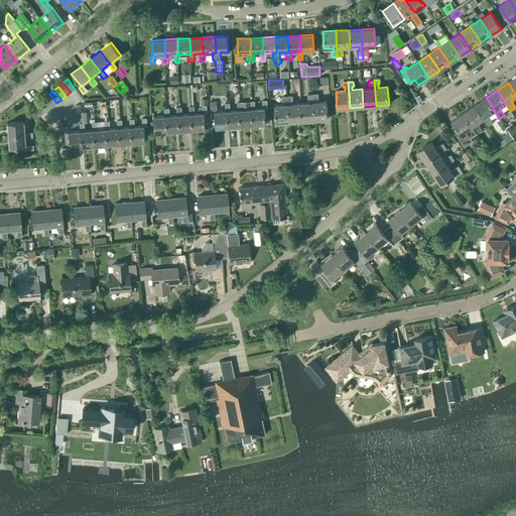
[(51,107),(56,103),(49,94),(44,97),(51,107)]
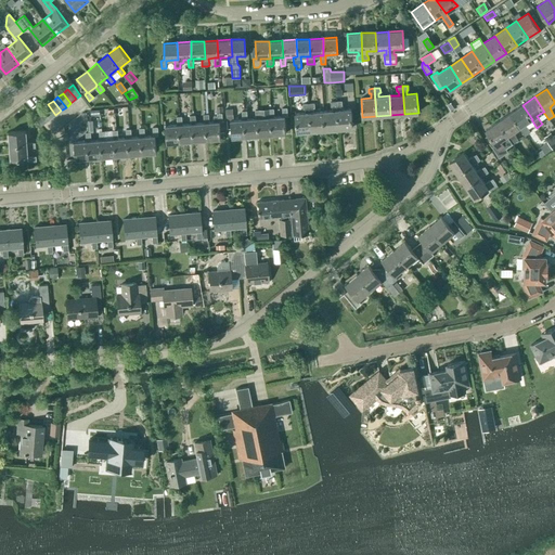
[(333,106),(333,111),(323,112),(324,130),(338,129),(336,101),(331,102),(331,106),(333,106)]
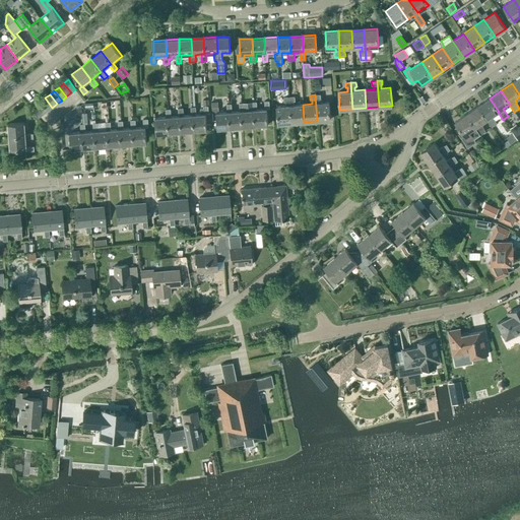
[(315,94),(317,121),(330,120),(329,103),(319,103),(319,100),(321,100),(320,94),(315,94)]
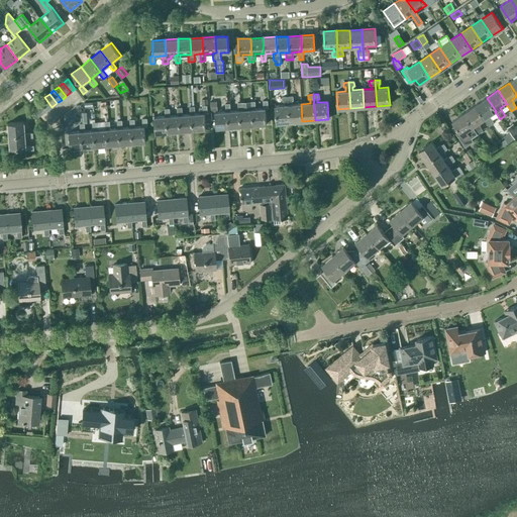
[(275,106),(277,123),(290,122),(287,96),(282,97),(283,101),(284,101),(285,105),(275,106)]
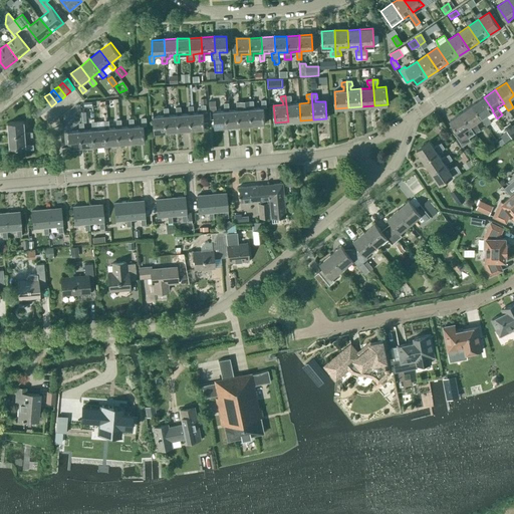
[(291,99),(291,95),(285,95),(288,121),(300,120),(299,103),(290,103),(289,100),(291,99)]
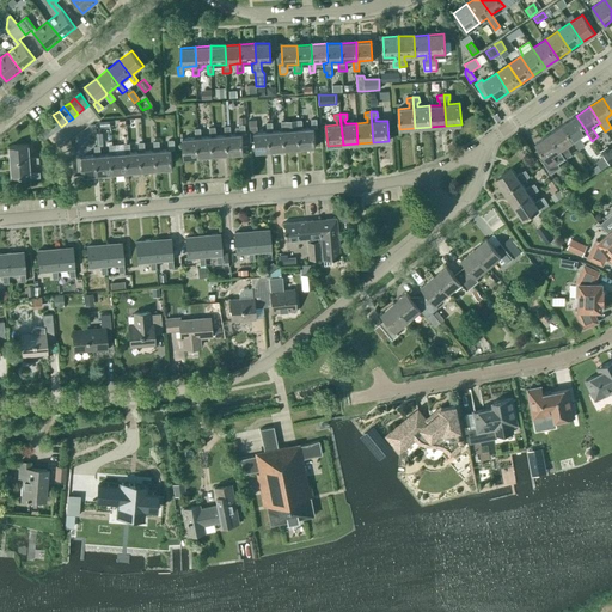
[(61,127),(53,115),(47,120),(56,130),(61,127)]
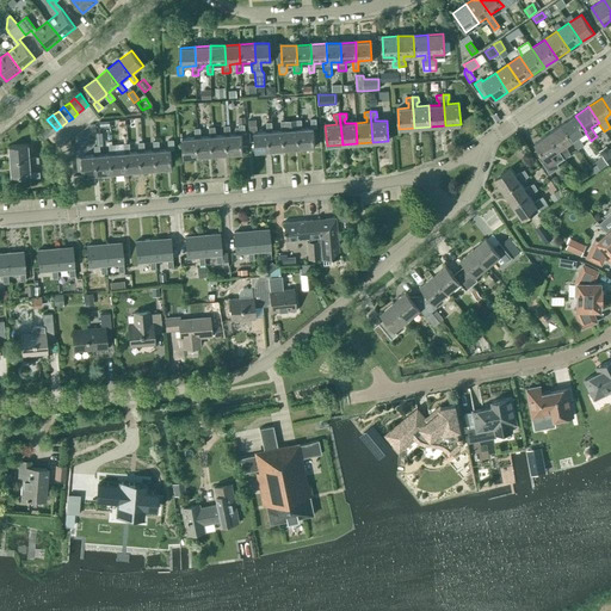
[(578,136),(585,131),(586,131),(575,116),(561,125),(572,141),(578,149),(584,146),(578,136)]
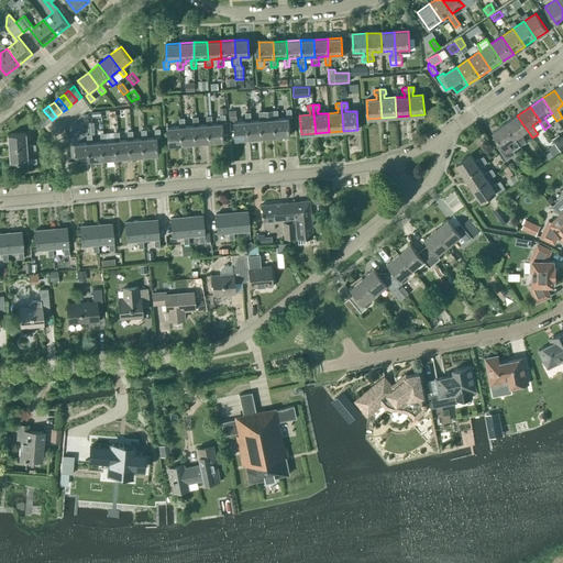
[(287,118),(278,118),(275,119),(276,136),(290,135),(289,118),(293,118),(291,109),(286,109),(287,118)]
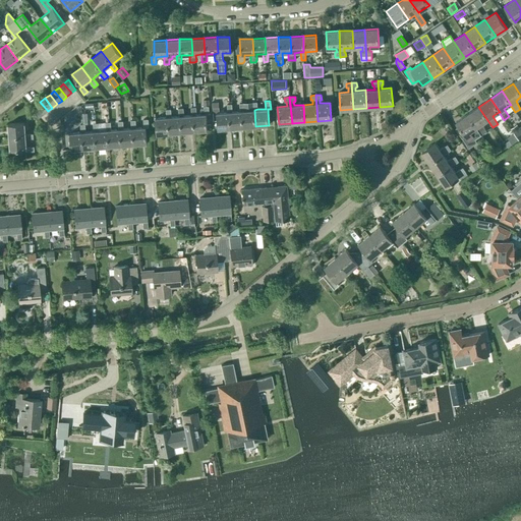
[(43,115),(48,111),(40,102),(36,105),(43,115)]
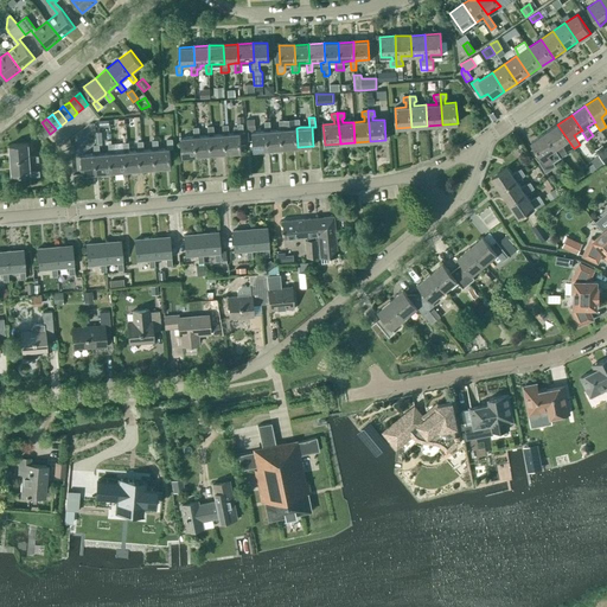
[(296,128),(300,127),(300,119),(285,120),(286,129),(282,129),(283,148),(298,147),(296,128)]
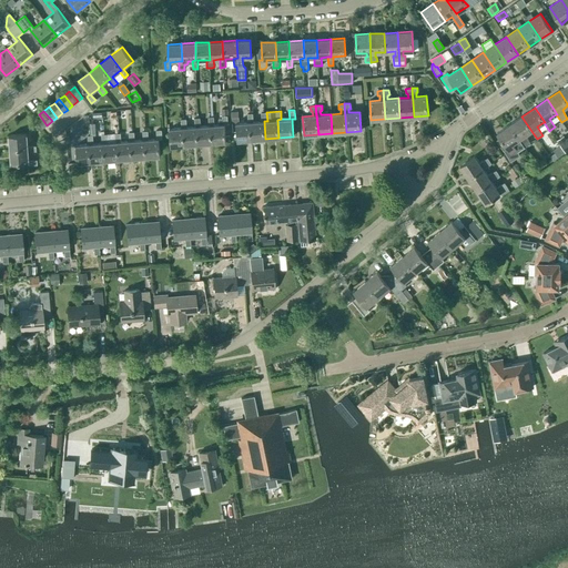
[(262,121),(253,122),(250,122),(252,140),(265,139),(264,121),(267,121),(266,112),(261,113),(262,121)]
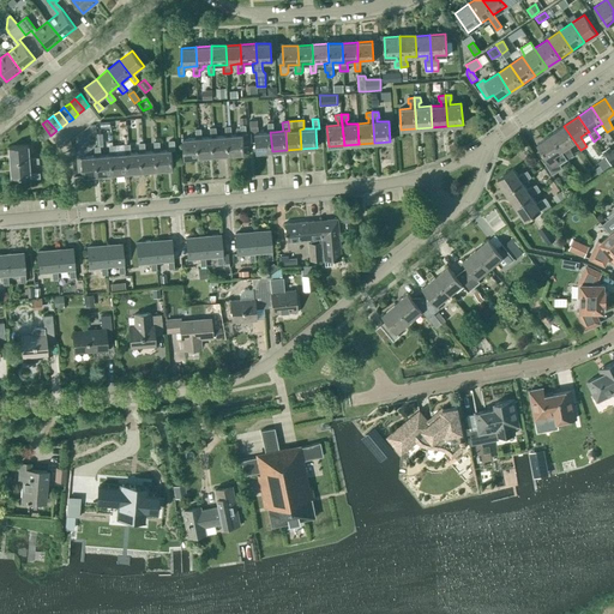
[(256,133),(257,152),(272,151),(270,132),(274,132),(274,122),(268,124),(269,132),(256,133)]
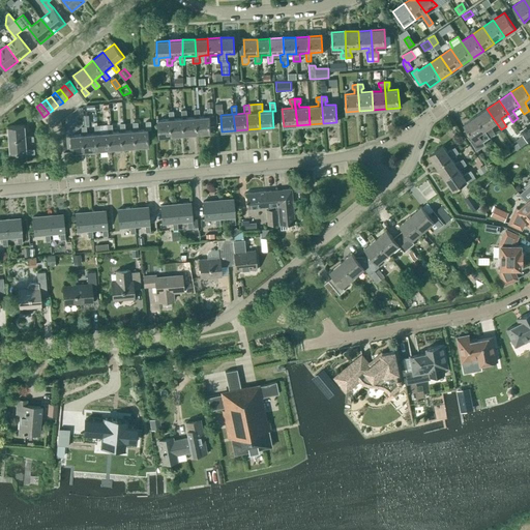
[(31,111),(39,120),(43,117),(36,107),(31,111)]
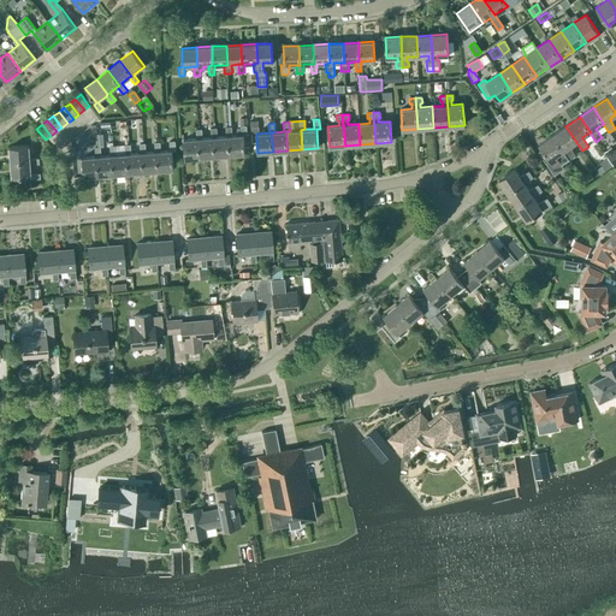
[(242,135),(232,135),(229,136),(230,155),(246,154),(244,147),(249,147),(248,135),(247,135),(247,125),(241,125),(242,135)]
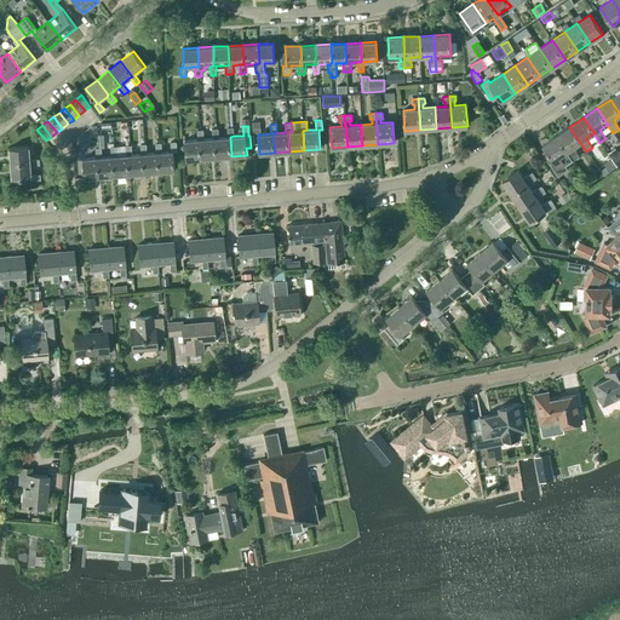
[(231,156),(230,137),(234,136),(233,127),(228,127),(228,137),(219,137),(216,138),(217,158),(231,156)]
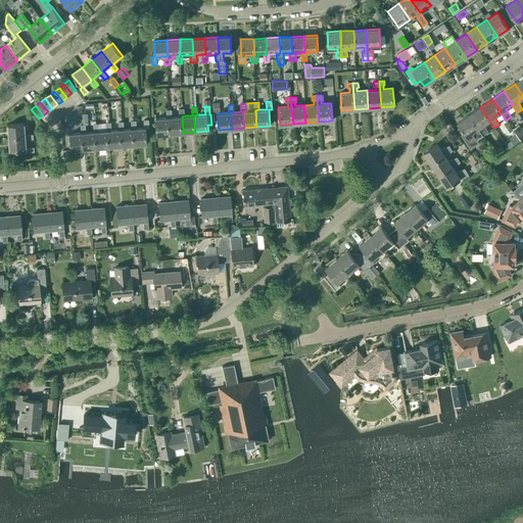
[(483,125),(489,121),(480,107),(469,114),(478,128),(478,129),(483,136),(488,132),(483,125)]
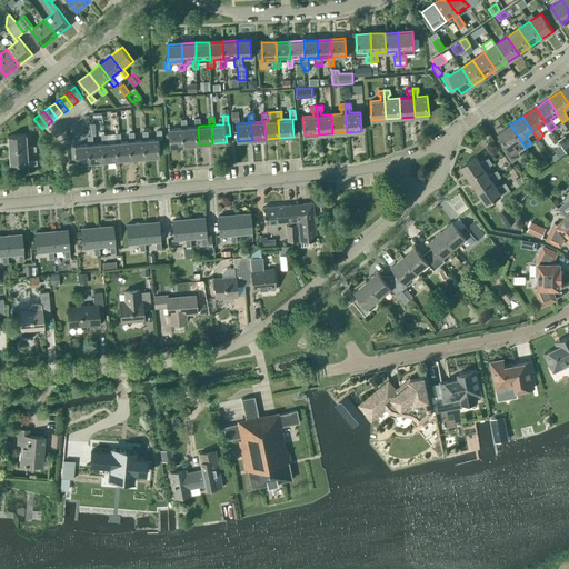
[(199,145),(198,127),(201,126),(200,118),(195,118),(196,127),(187,127),(183,128),(185,146),(199,145)]
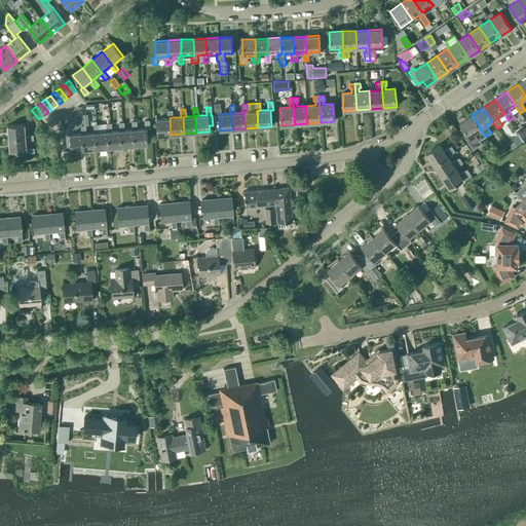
[(158,136),(171,135),(170,118),(173,117),(173,110),(167,110),(168,118),(156,119),(158,136)]
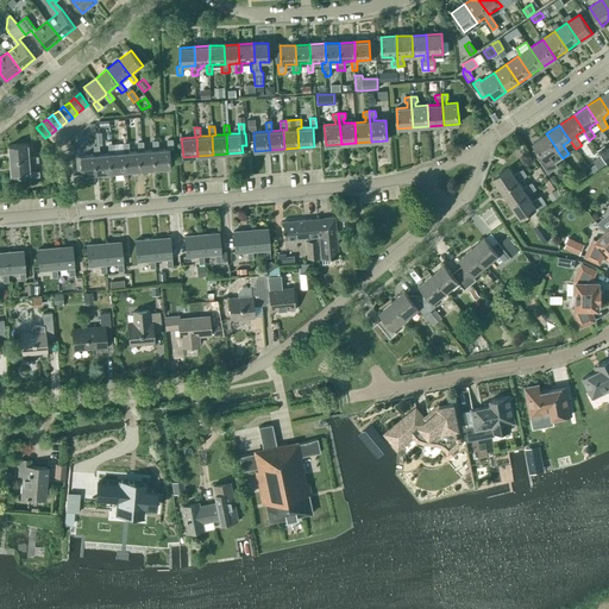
[(557,150),(557,149),(546,133),(533,143),(550,167),(556,163),(550,155),(557,150)]
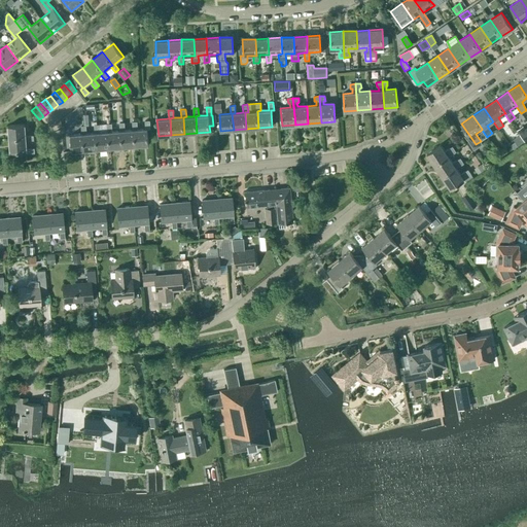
[(148,145),(147,129),(150,129),(150,120),(145,120),(146,129),(138,129),(134,130),(136,146),(148,145)]
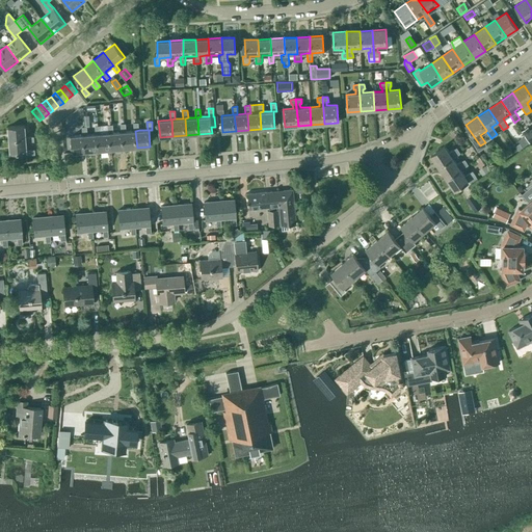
[(137,148),(135,131),(139,130),(138,123),(134,123),(134,131),(126,131),(123,132),(124,149),(137,148)]
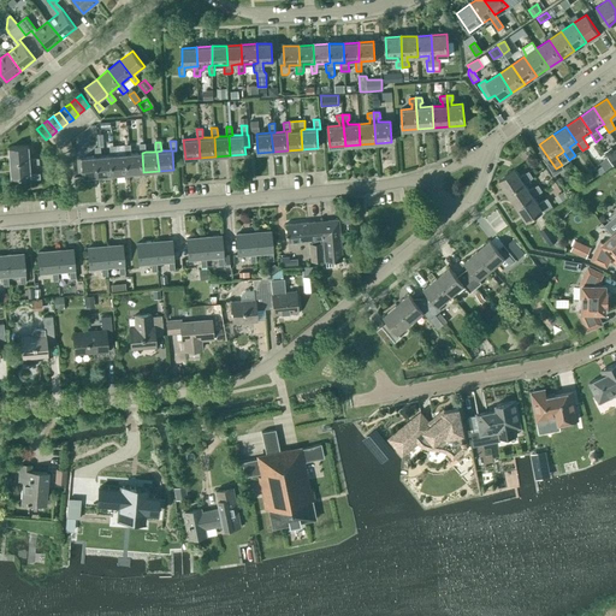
[(129,173),(143,172),(142,153),(146,152),(146,143),(140,143),(141,153),(131,153),(128,154),(129,173)]
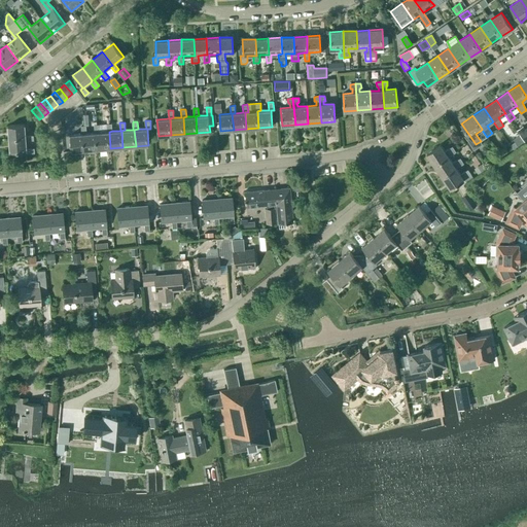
[(98,149),(110,148),(109,132),(112,131),(111,124),(107,124),(107,132),(100,132),(96,133),(98,149)]
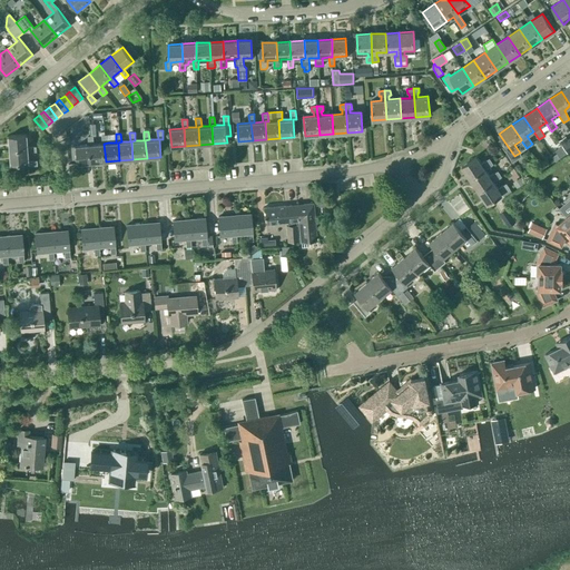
[(10,149),(28,148),(28,153),(37,151),(36,146),(28,147),(27,135),(9,136),(10,149)]
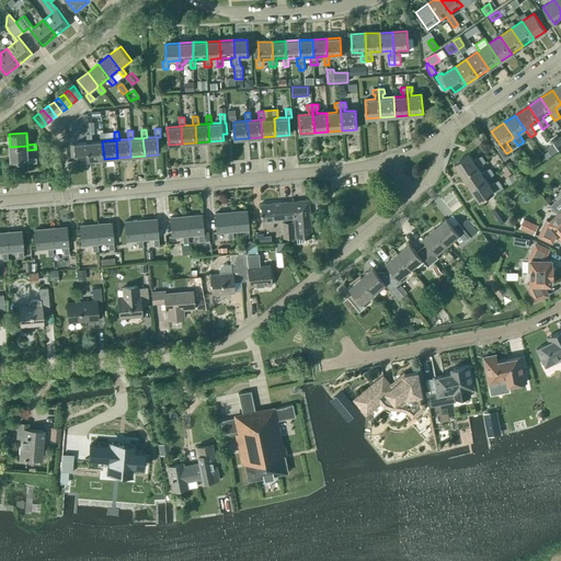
[(89,142),(90,160),(104,159),(102,141),(106,140),(105,133),(100,133),(101,141),(92,141),(89,142)]
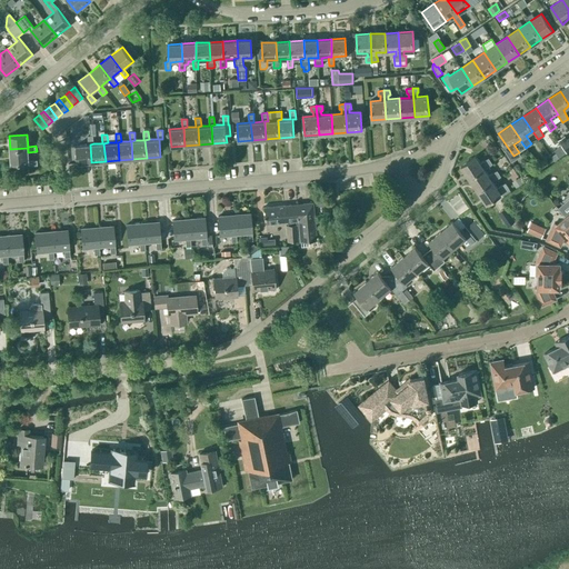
[(78,163),(91,162),(90,145),(93,143),(93,136),(88,136),(89,145),(76,146),(78,163)]
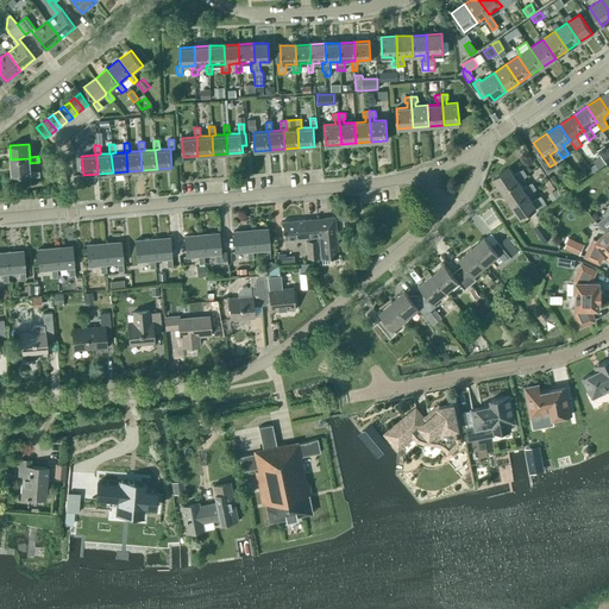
[(595,164),(590,168),(594,174),(598,170),(607,165),(606,164),(601,156),(592,162),(595,164)]
